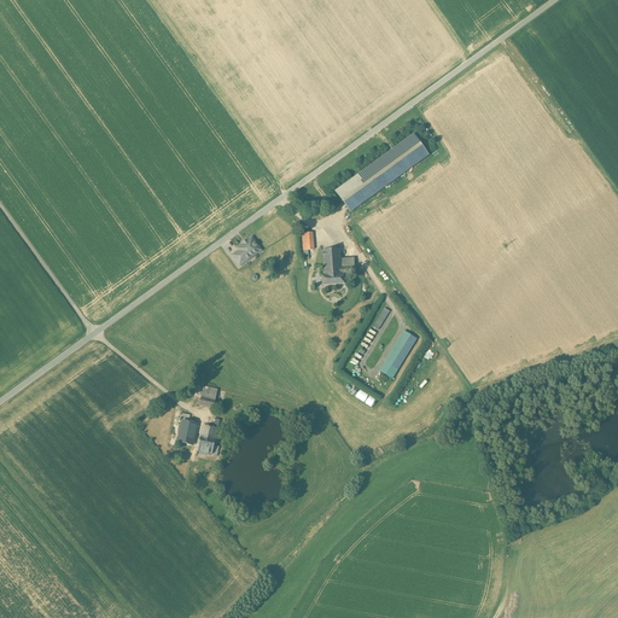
[(414,136),(336,192),(350,211),(427,156),(414,136)]
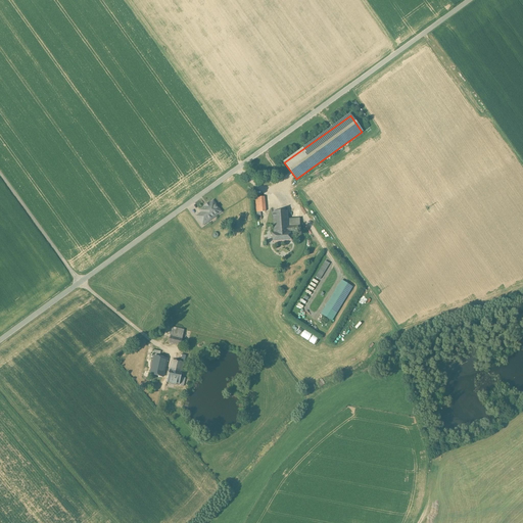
[(265,197),(254,197),(255,211),(266,210),(265,197)]
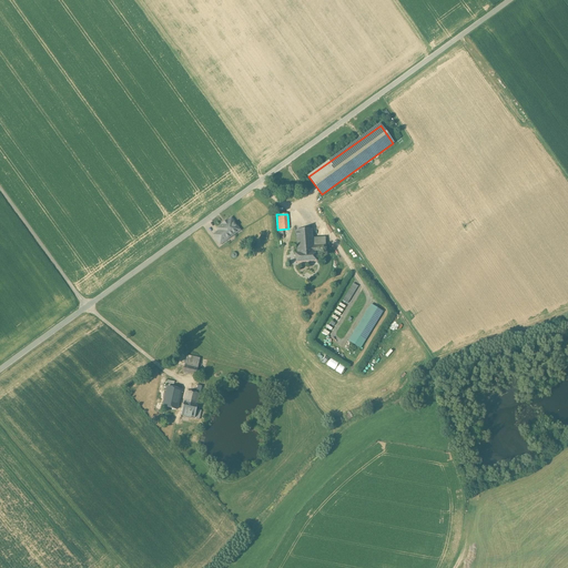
[(240,231),(231,219),(227,222),(226,221),(223,224),(223,225),(217,229),(220,231),(224,239),(225,237),(232,233),(233,235),(240,231)]
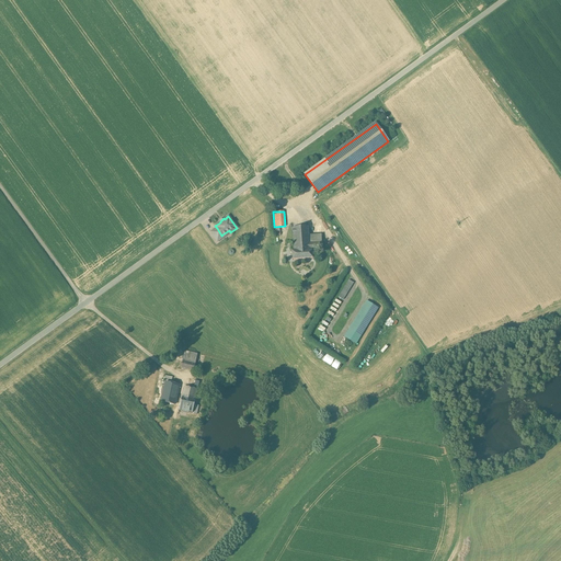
[(308,227),(293,228),(294,251),(310,250),(309,236),(308,227)]
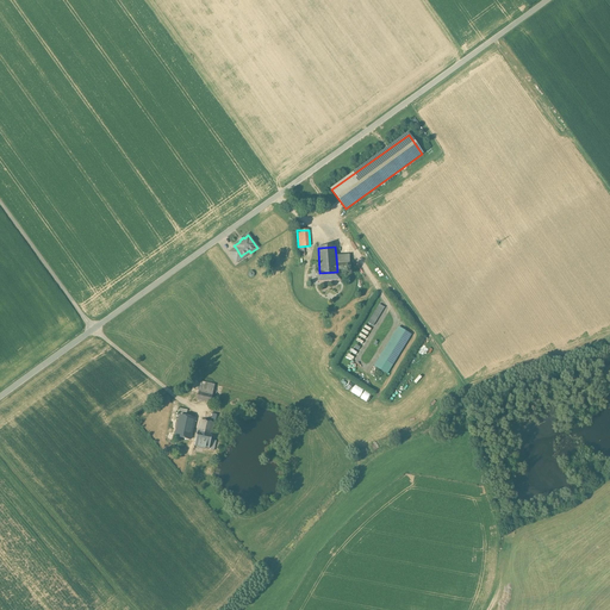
[(241,256),(236,248),(230,253),(236,262),(243,257),(242,255),(241,256)]
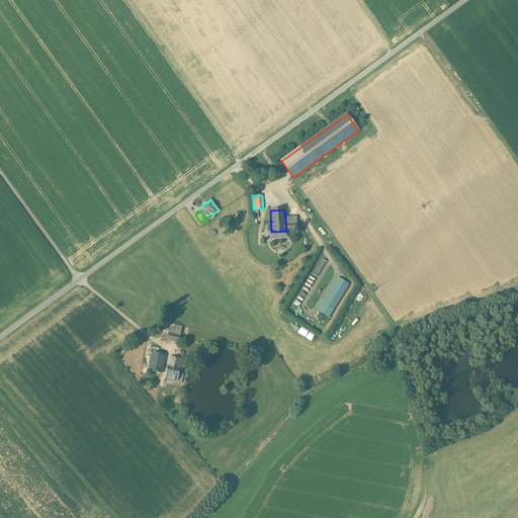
[(297,230),(296,217),(285,218),(286,231),(297,230)]
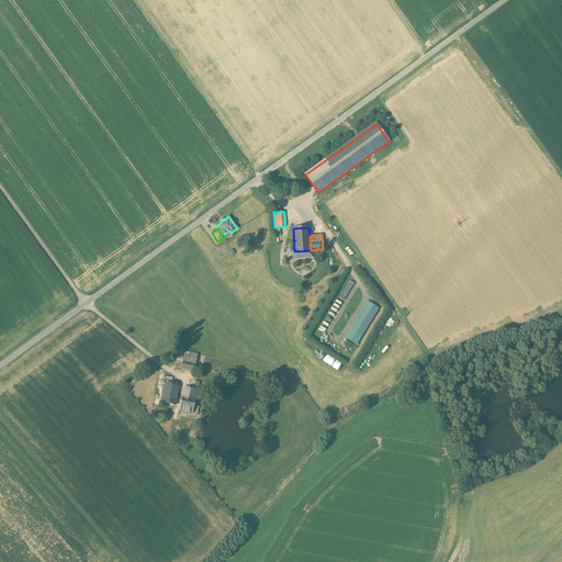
[(294,251),(292,253),(292,260),(313,258),(312,250),(311,250),(294,251)]
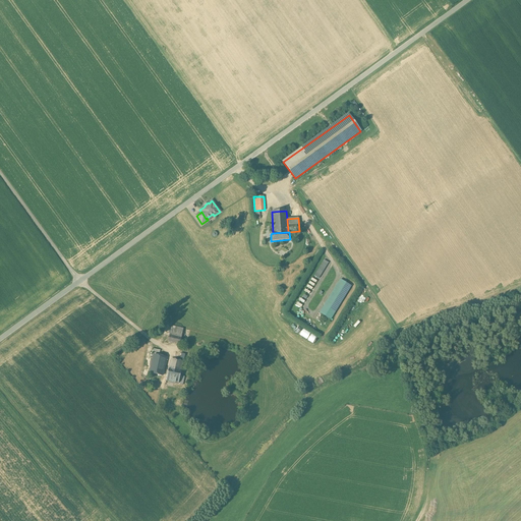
[(324,259),(314,276),(320,279),(329,263),(324,259)]
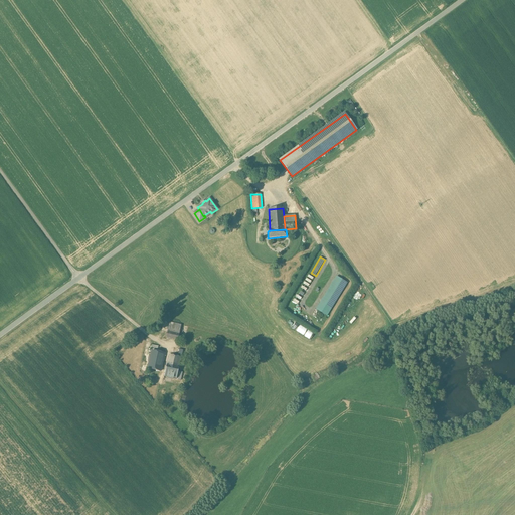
[(328,316),(347,284),(336,277),(316,310),(328,316)]
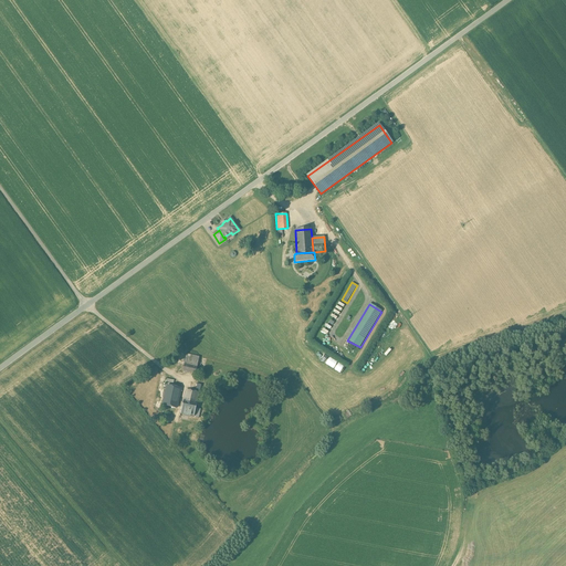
[(326,324),(323,331),(327,334),(332,327),(326,324)]
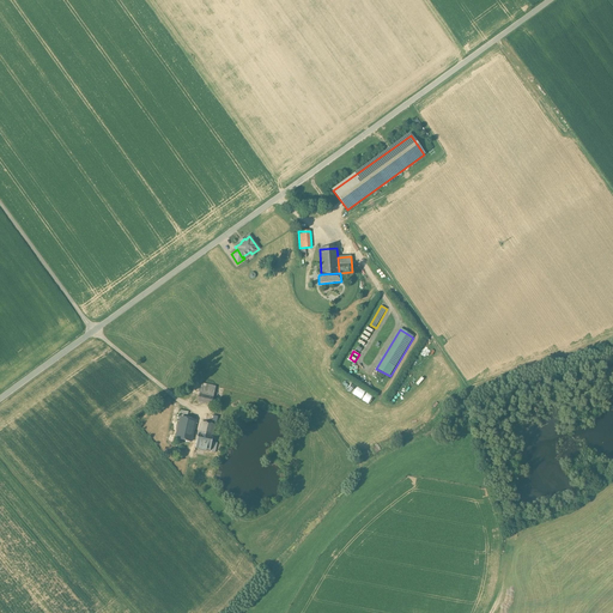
[(351,383),(347,390),(363,399),(366,392),(351,383)]
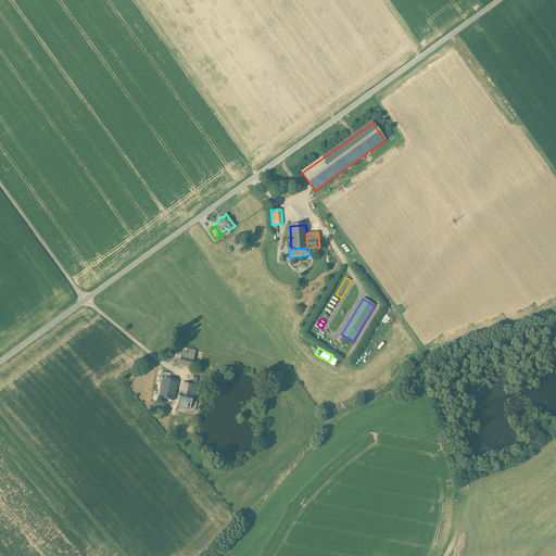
[(196,351),(182,349),(180,358),(193,362),(196,351)]
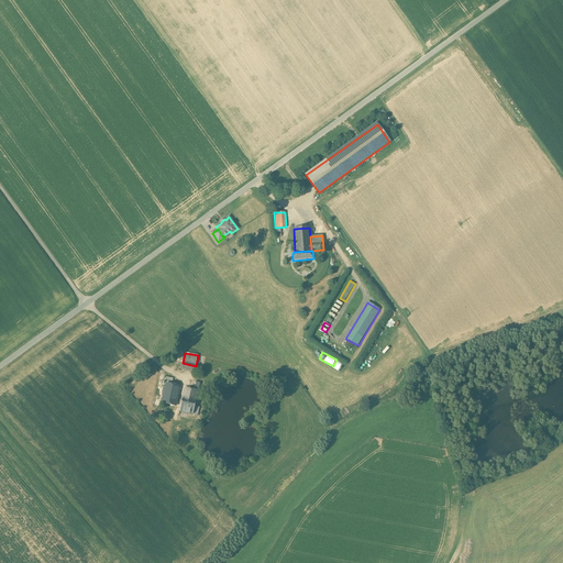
[(338,371),(342,364),(337,360),(332,367),(338,371)]
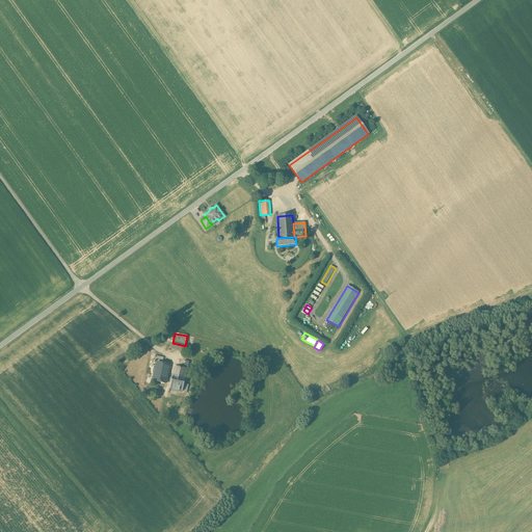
[(185,346),(173,343),(171,349),(184,351),(185,346)]
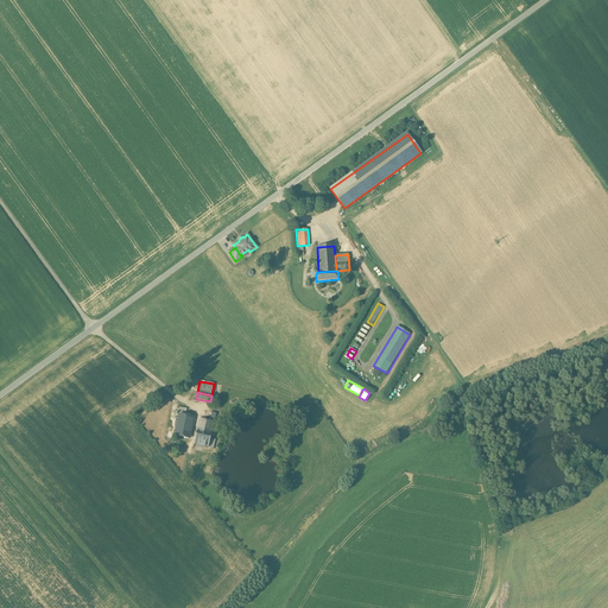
[(185,416),(179,415),(175,435),(189,438),(194,417),(185,416)]
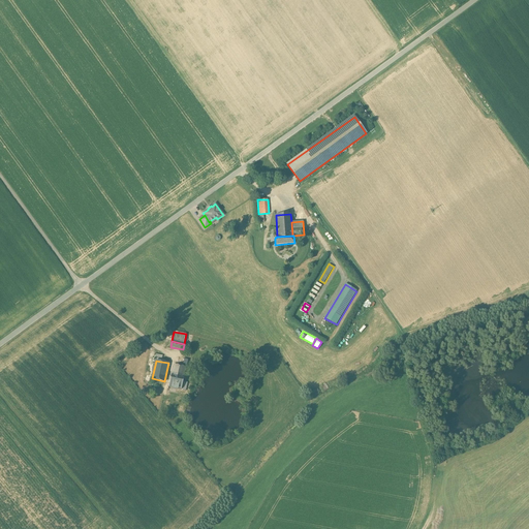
[(185,367),(174,365),(170,375),(183,378),(185,367)]
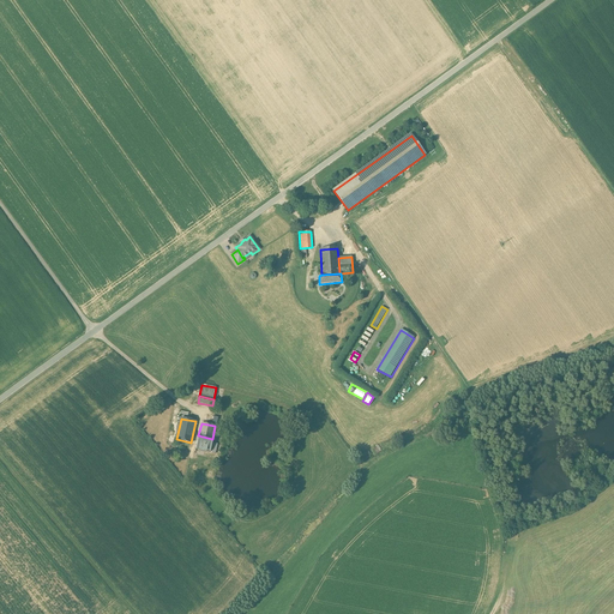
[(212,439),(198,435),(196,449),(215,453),(217,445),(211,444),(212,439)]
